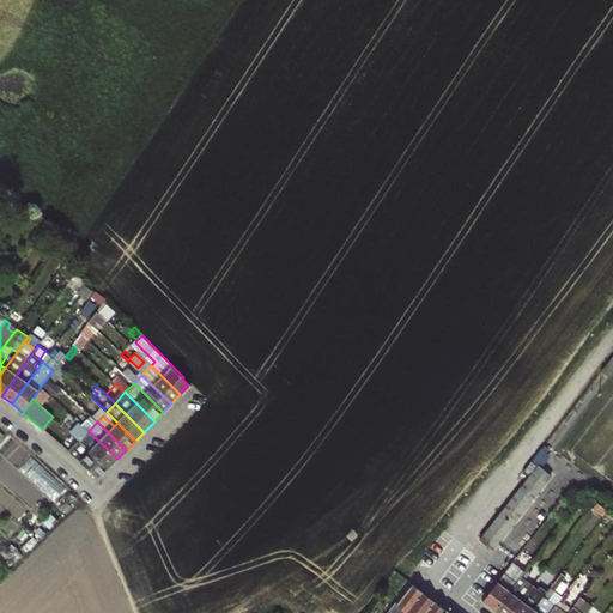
[(108,468),(117,459),(98,441),(95,444),(73,426),(70,431),(79,441),(108,468)]
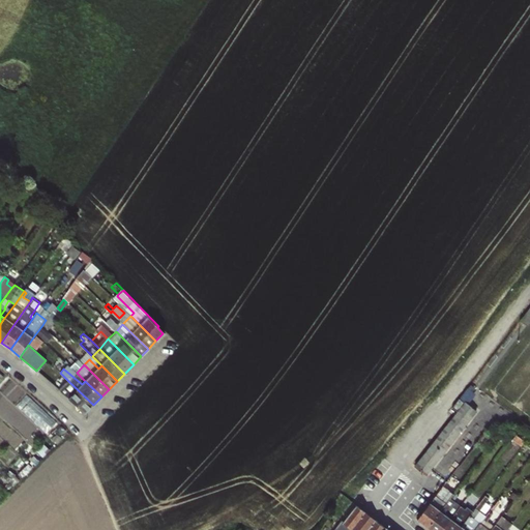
[(93,405),(68,381),(59,390),(86,413),(93,405)]
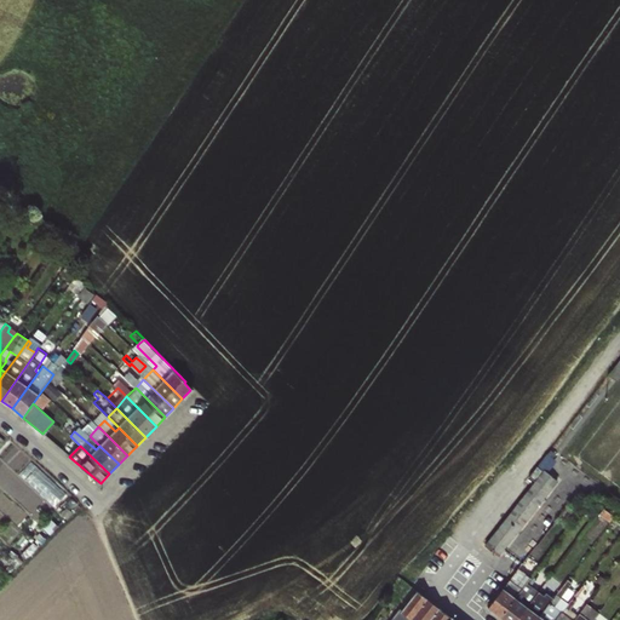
[(544,470),(484,545),(499,556),(557,481),(544,470)]
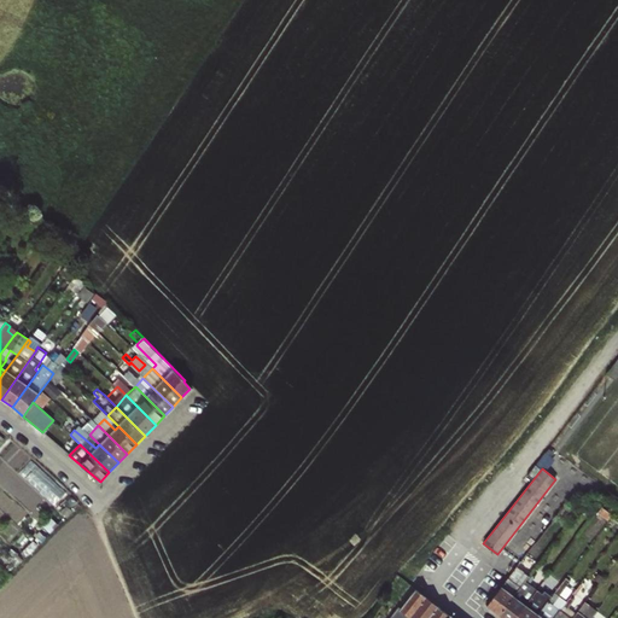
[(582,512),(590,518),(594,512),(587,506),(582,512)]
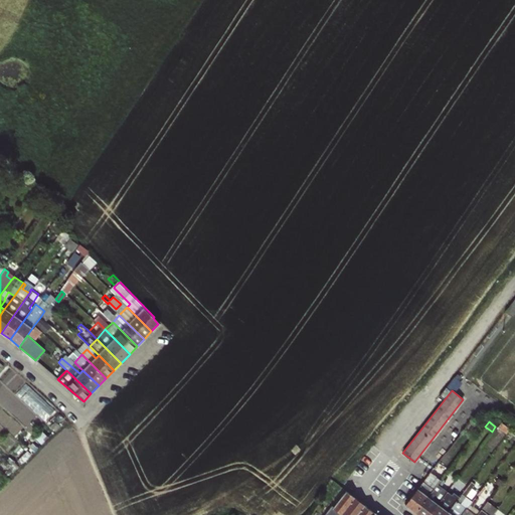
[(501,422),(497,427),(506,434),(509,428),(501,422)]
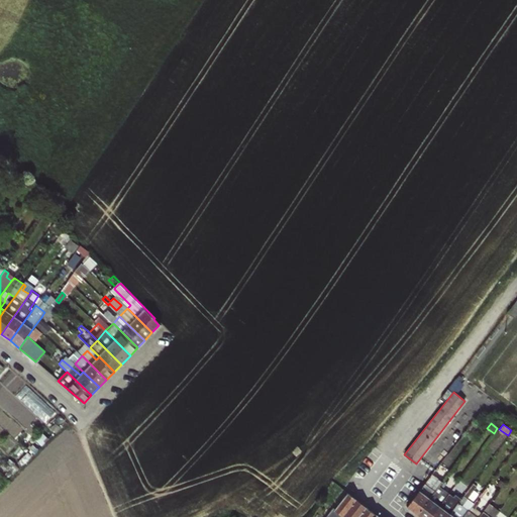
[(429,499),(439,487),(443,481),(438,477),(446,468),(440,463),(419,491),(429,499)]
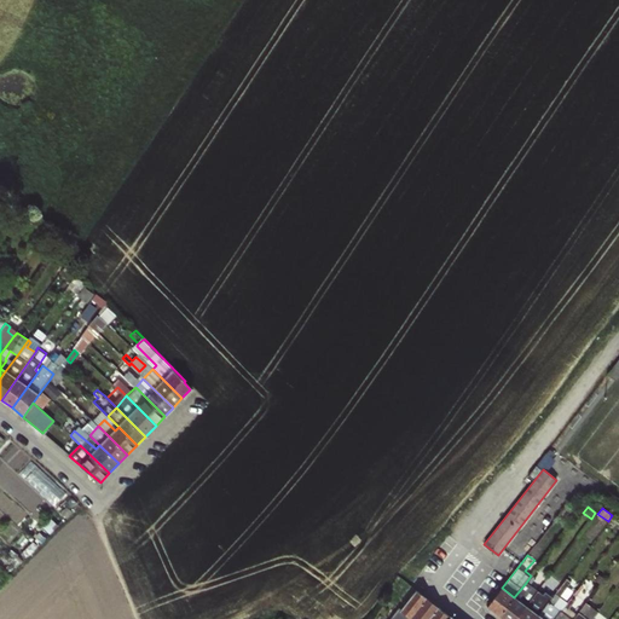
[(566,579),(551,597),(565,607),(567,609),(573,601),(570,599),(567,602),(560,597),(571,583),(566,579)]
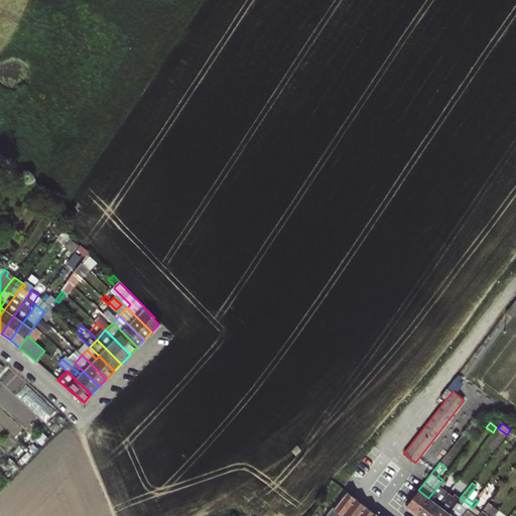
[(438,505),(447,493),(438,486),(428,498),(438,505)]
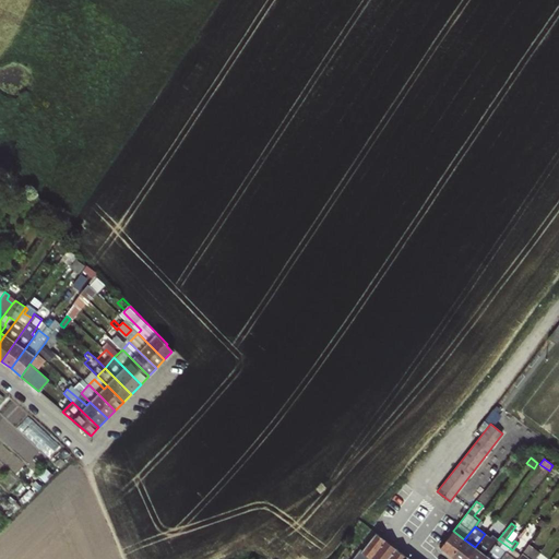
[(450,557),(464,539),(453,531),(440,549),(450,557)]
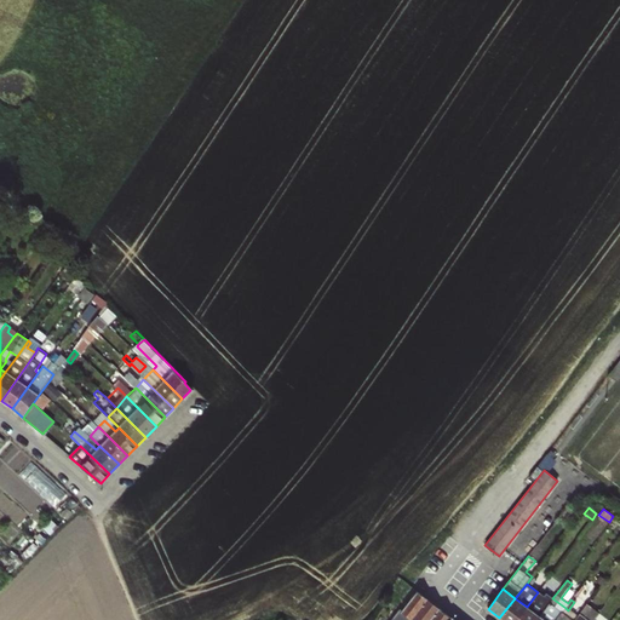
[(411,619),(426,600),(417,592),(401,613),(402,613),(411,619)]
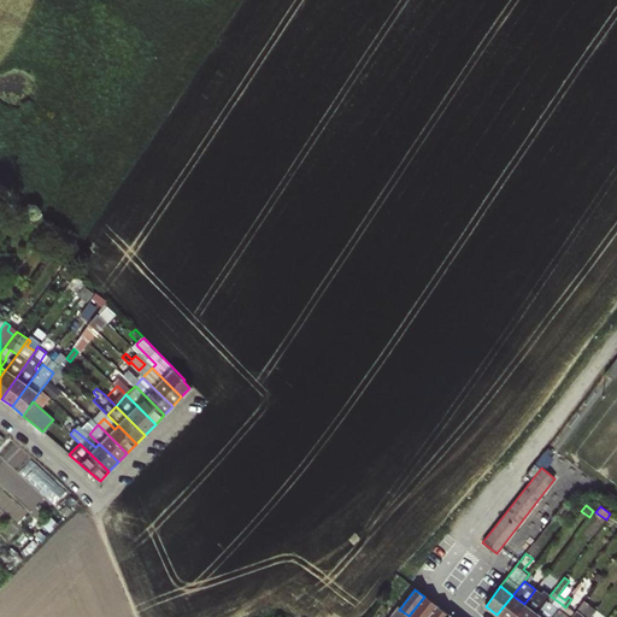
[(536,612),(550,595),(544,591),(541,593),(535,589),(524,604),(536,612)]
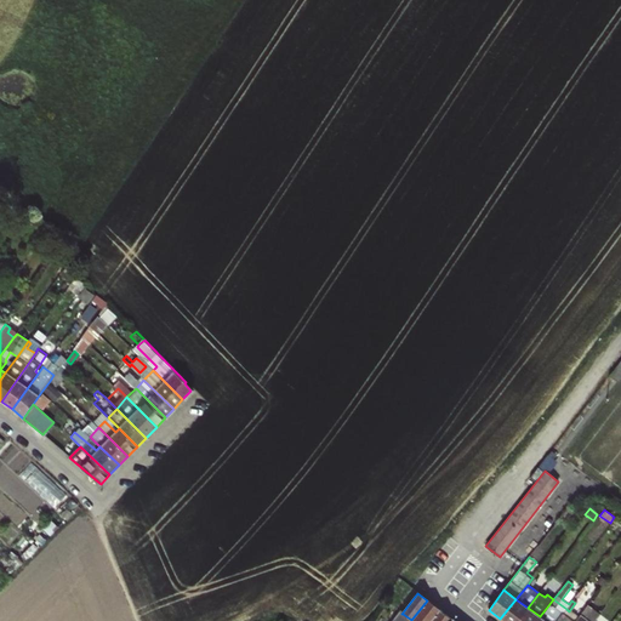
[(517,620),(528,608),(516,599),(500,619),(503,620),(517,620)]
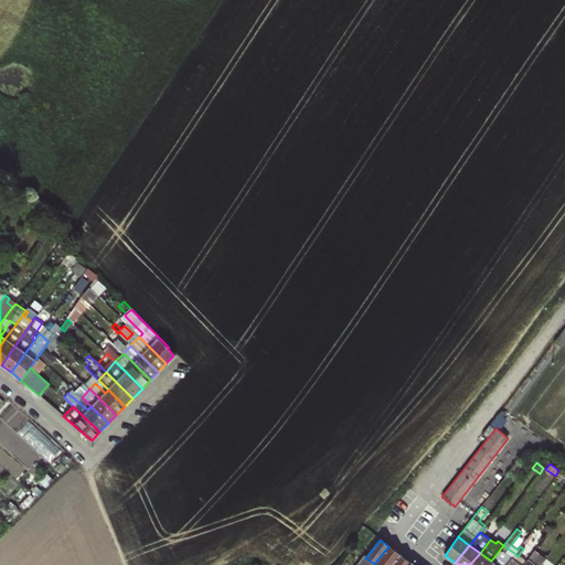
[(505,564),(511,558),(515,554),(503,545),(491,561),(496,564),(505,564)]
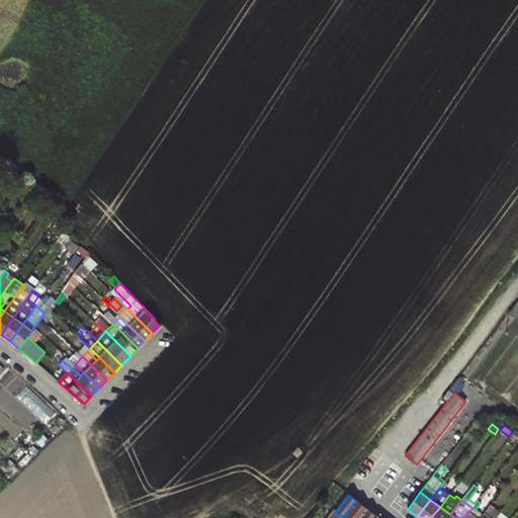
[(343,517),(358,517),(366,509),(356,501),(343,517)]
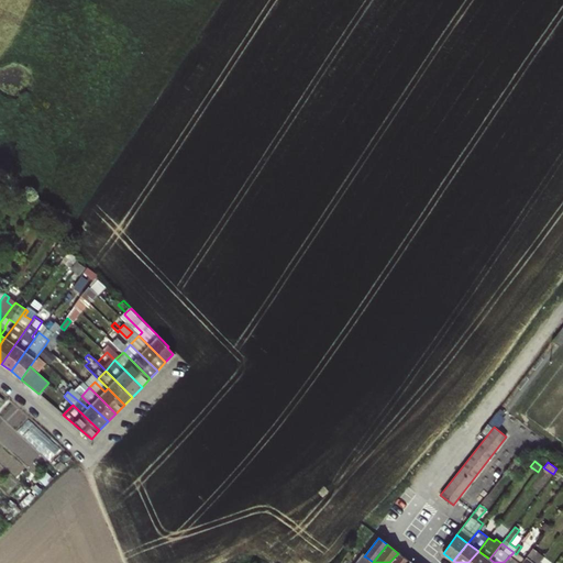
[(538,562),(541,559),(537,555),(538,552),(532,548),(523,560),(520,562),(538,562)]
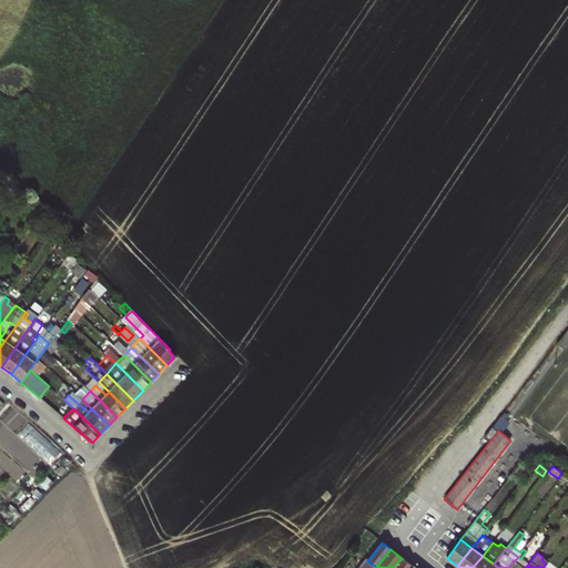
[(490,567),(494,564),(483,556),(473,567),(490,567)]
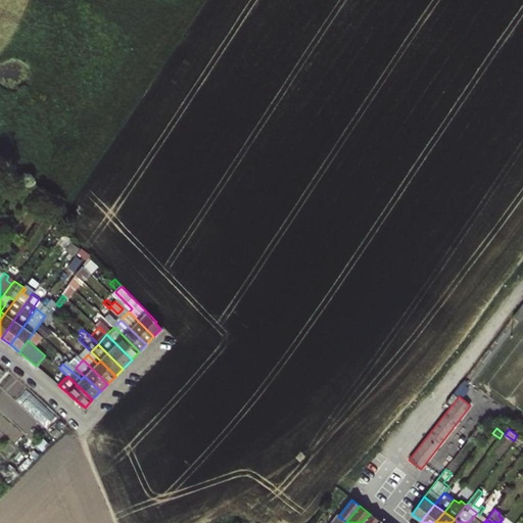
[(483,522),(486,520),(479,515),(477,513),(473,517),(468,522),(483,522)]
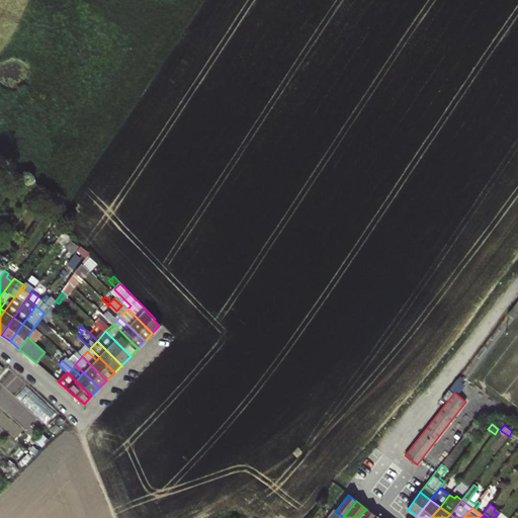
[(374,517),(376,516),(366,509),(358,517),(374,517)]
